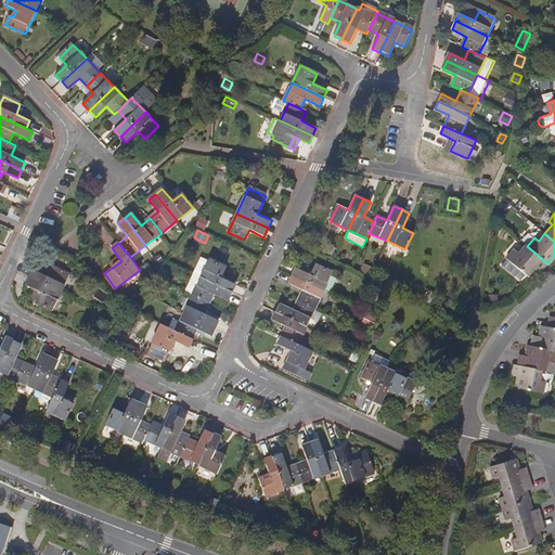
[(519,278),(524,272),(527,275),(533,268),(540,272),(547,263),(527,246),(525,244),(517,253),(514,249),(500,263),(514,275),(515,273),(519,278)]
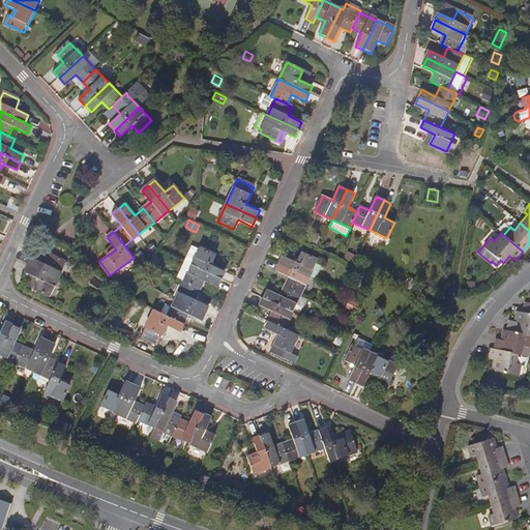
[(199,247),(192,264),(222,278),(225,271),(210,264),(215,255),(199,247)]
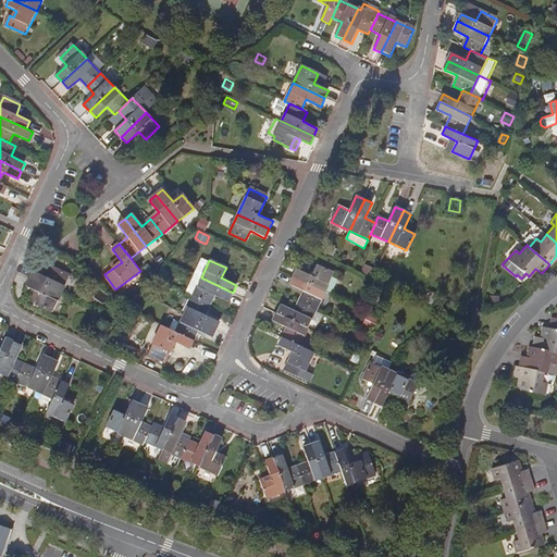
[(150,265),(143,272),(147,276),(155,271),(150,265)]
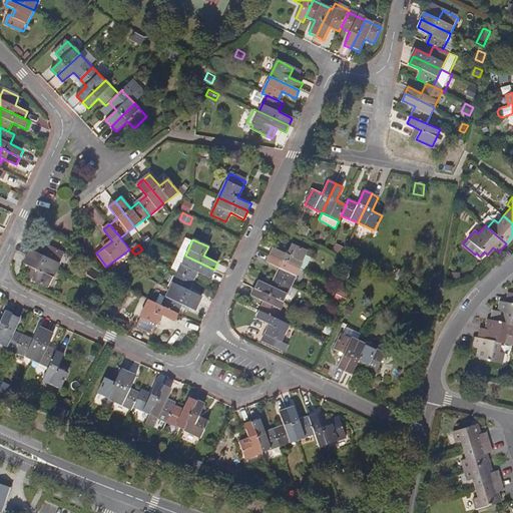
[(273,247),(270,254),(300,269),(307,252),(291,244),(287,253),(273,247)]
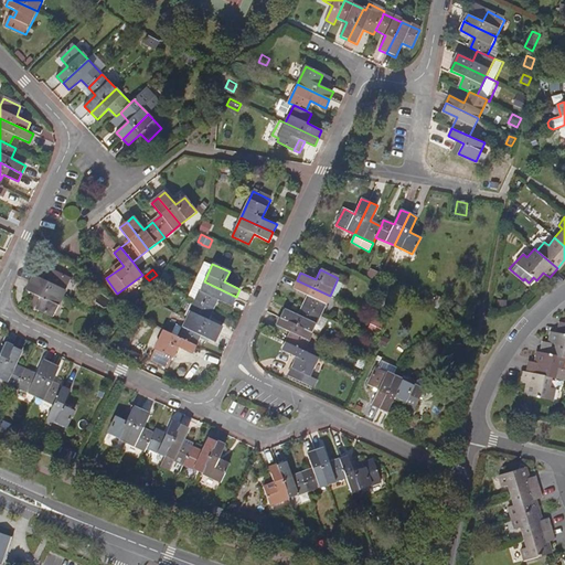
[(34,275),(30,283),(62,297),(71,279),(54,272),(49,281),(34,275)]
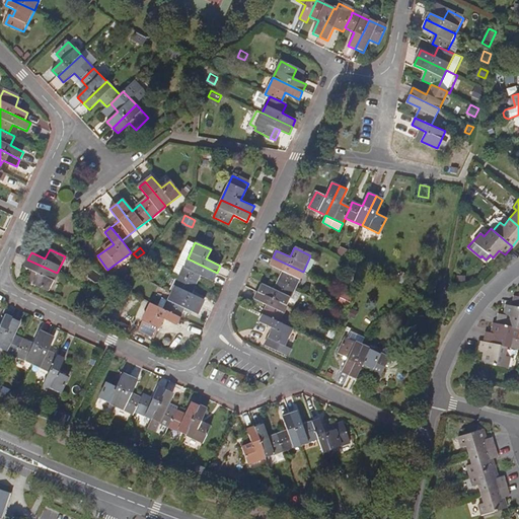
[(213,281),(217,273),(188,258),(180,255),(174,270),(180,273),(179,276),(195,283),(199,275),(213,281)]
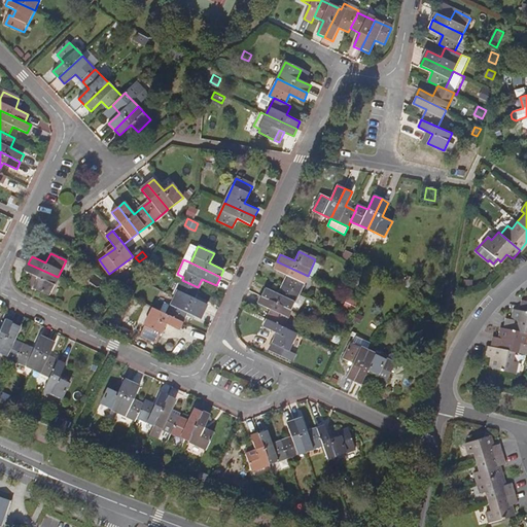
[(300,292),(308,276),(277,261),(274,270),(287,276),(283,285),(300,292)]
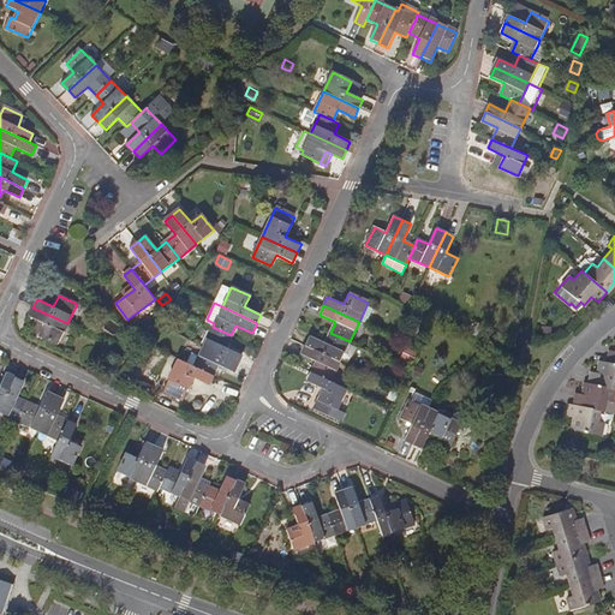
[(29,316),(40,322),(34,333),(40,335),(58,344),(67,323),(33,308),(29,316)]
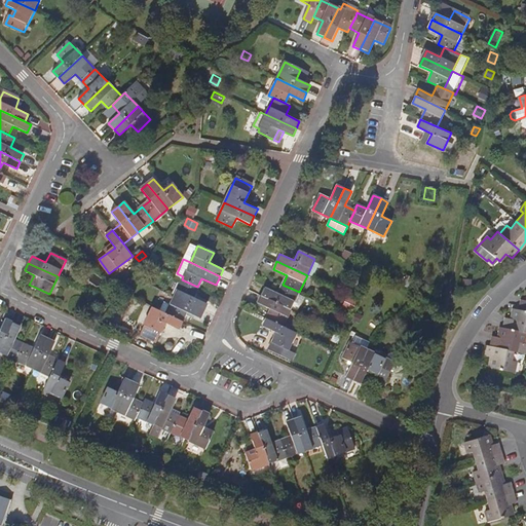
[(407,273),(403,284),(409,286),(413,276),(407,273)]
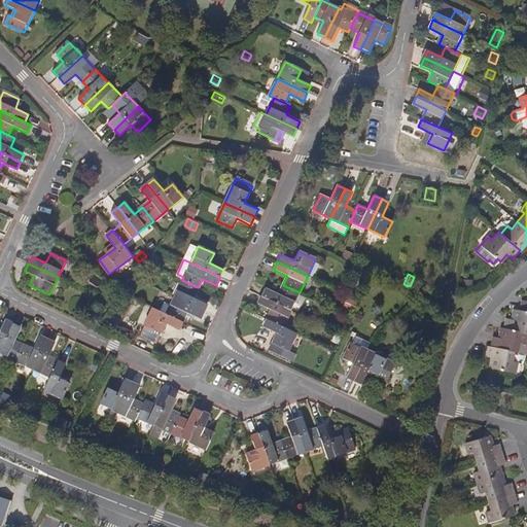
[(194,296),(198,287),(182,280),(174,297),(204,312),(207,304),(194,296)]
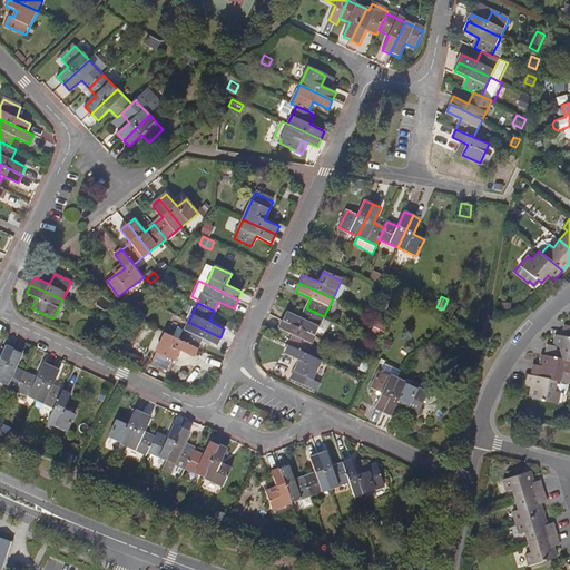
[(324,318),(324,316),(306,308),(302,320),(286,312),(283,321),(315,335),(320,326),(327,331),(331,322),(324,318)]
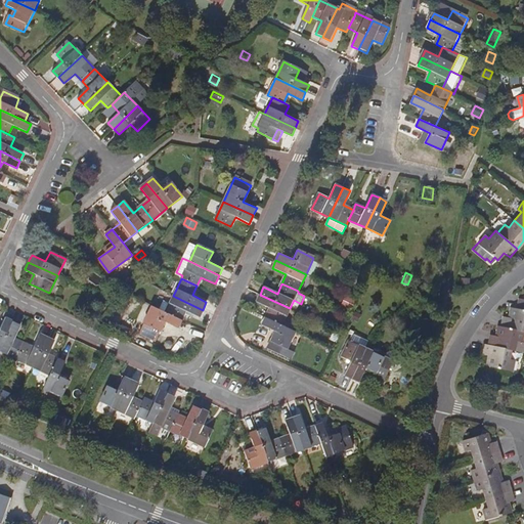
[(281,324),(290,308),(260,295),(257,302),(270,308),(265,317),(281,324)]
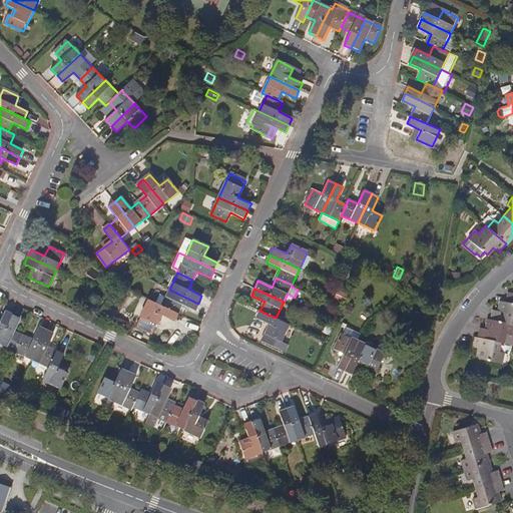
[(194,311),(198,304),(169,290),(166,297),(161,306),(177,313),(181,304),(194,311)]
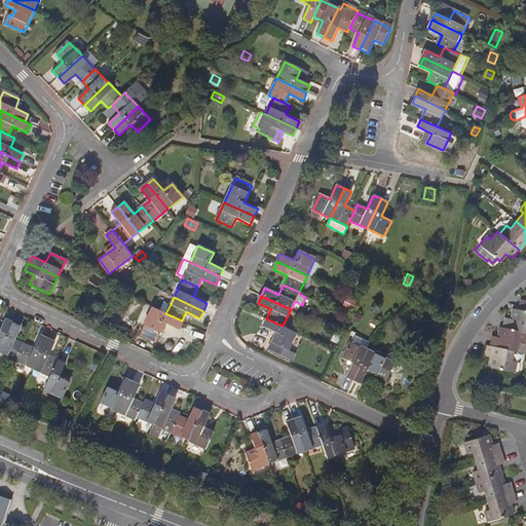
[(171,304),(164,301),(159,310),(165,313),(171,304)]
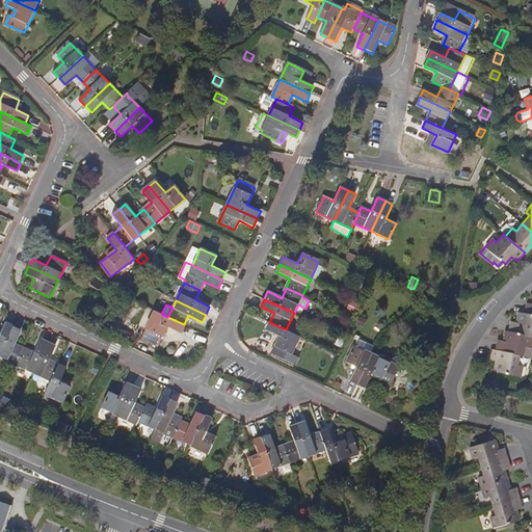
[(180,333),(184,324),(167,317),(153,310),(140,337),(157,345),(165,325),(180,333)]
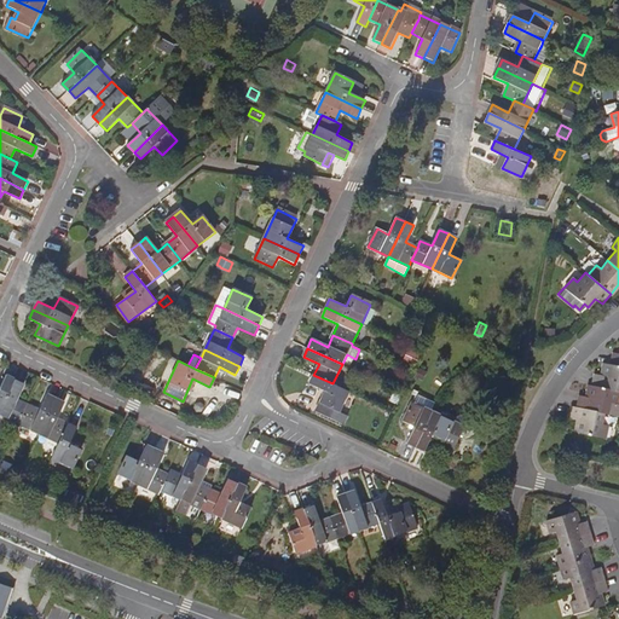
[(602,375),(595,374),(591,386),(618,392),(618,391),(618,365),(611,364),(605,363),(602,375)]
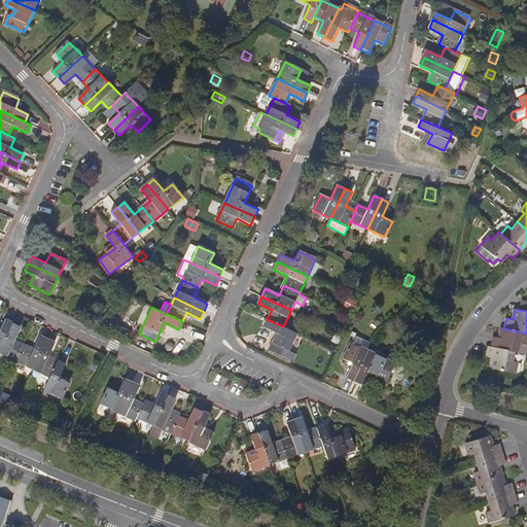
[(0,351),(13,322),(6,319),(0,330),(0,351)]
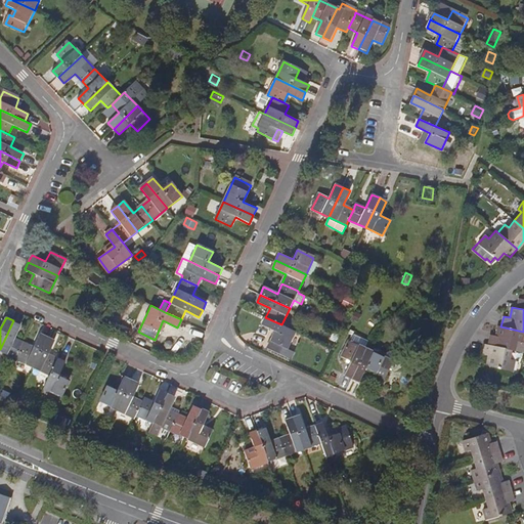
[(288,349),(296,332),(281,324),(265,317),(262,325),(275,332),(268,348),(291,359),(295,352),(288,349)]
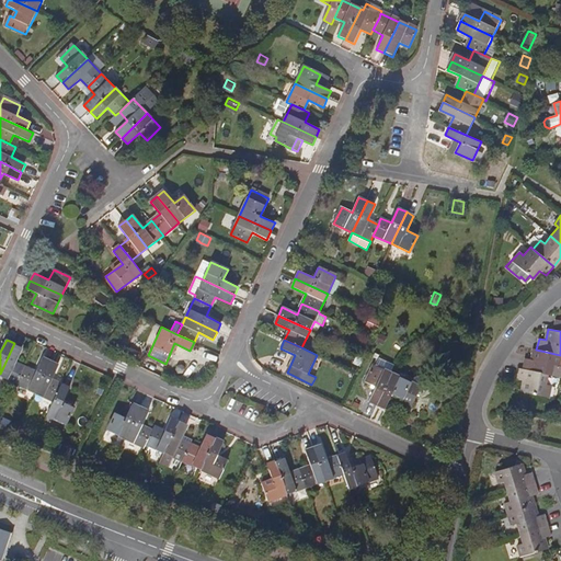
[(0,374),(0,375),(18,384),(25,366),(15,362),(22,347),(14,343),(0,374)]
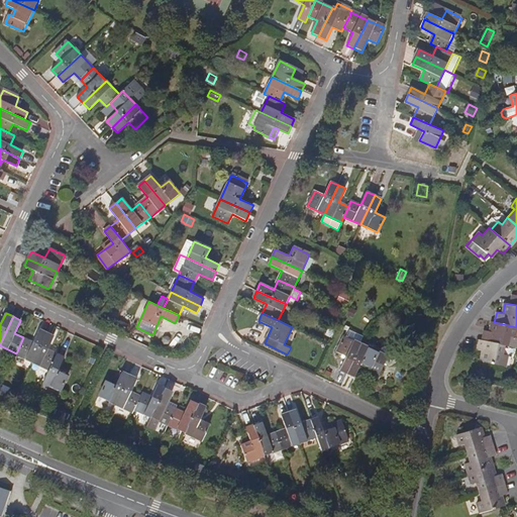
[(515,336),(516,327),(494,322),(493,322),(491,332),(484,330),(482,340),(504,345),(508,345),(510,335),(515,336)]
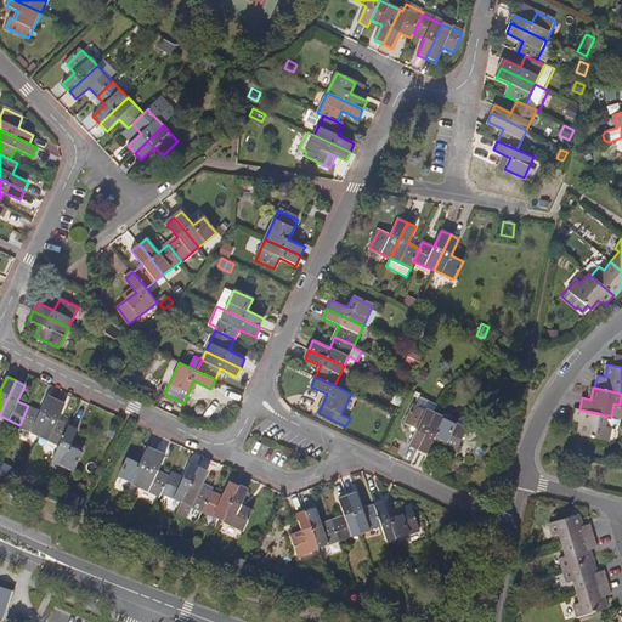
[(403,397),(396,394),(393,402),(400,406),(403,397)]
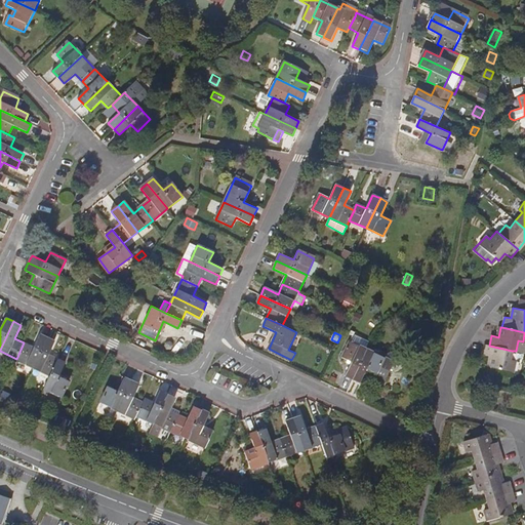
[(16,359),(34,367),(47,337),(39,333),(33,347),(24,342),(16,359)]
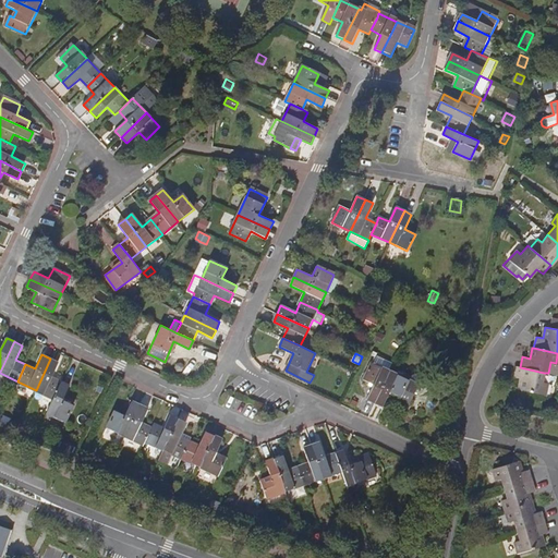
[(367,399),(376,403),(390,372),(389,371),(392,363),(377,356),(373,364),(372,363),(364,379),(374,385),(367,399)]
